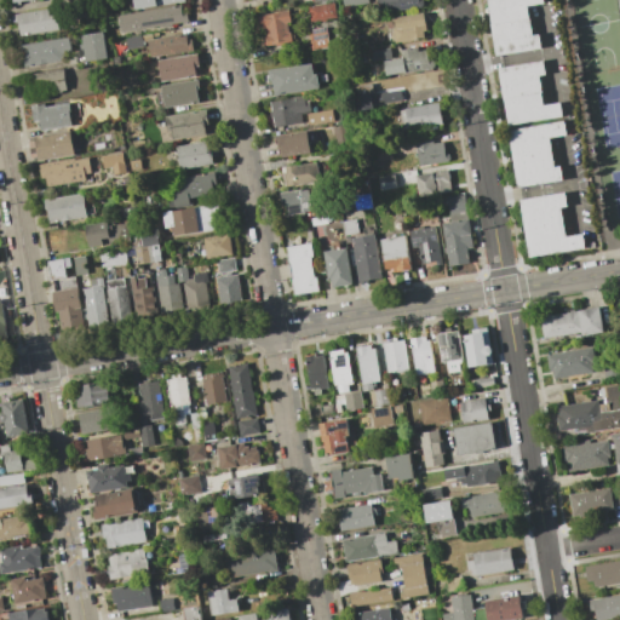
[(417,0),(419,6),(386,11),(384,0),(417,0)]
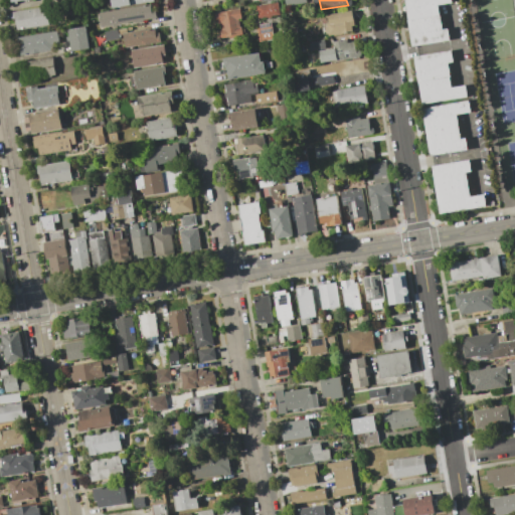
[(450,0),(451,2),(437,4),(441,29),(447,28),(449,39),(411,46),(403,0),(450,0)]
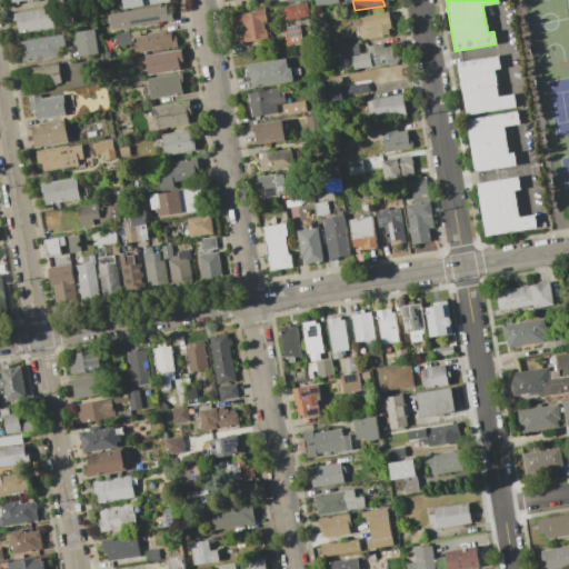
[(306,1),(308,16),(281,20),(279,6),(306,1)]
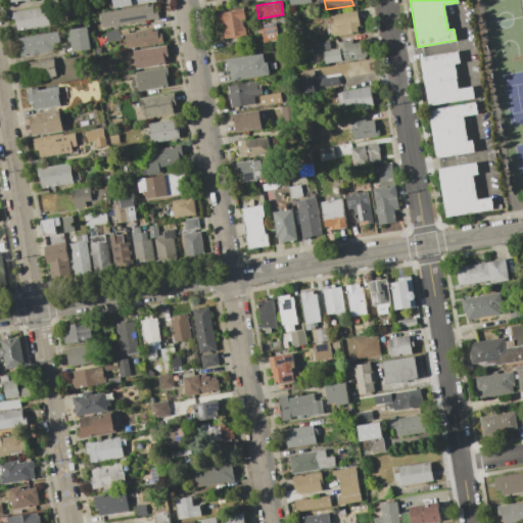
[(151,4),(152,9),(156,8),(157,17),(97,28),(95,13),(151,4)]
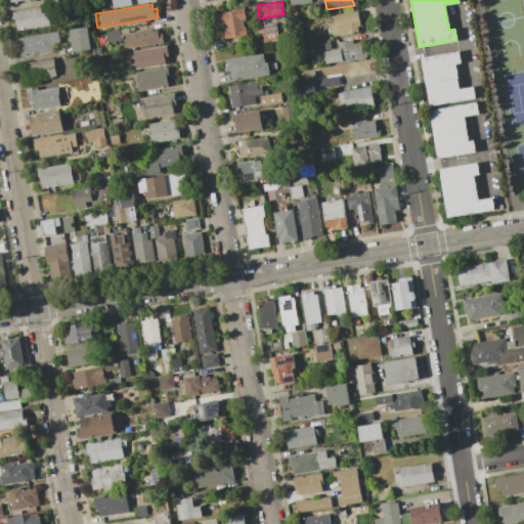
[(46,6),(48,25),(16,30),(14,17),(12,18),(11,11),(46,6)]
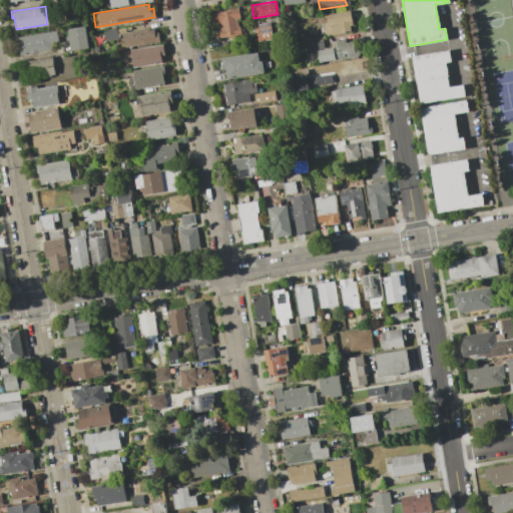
[(212,13),(239,9),(243,36),(216,40),(212,13)]
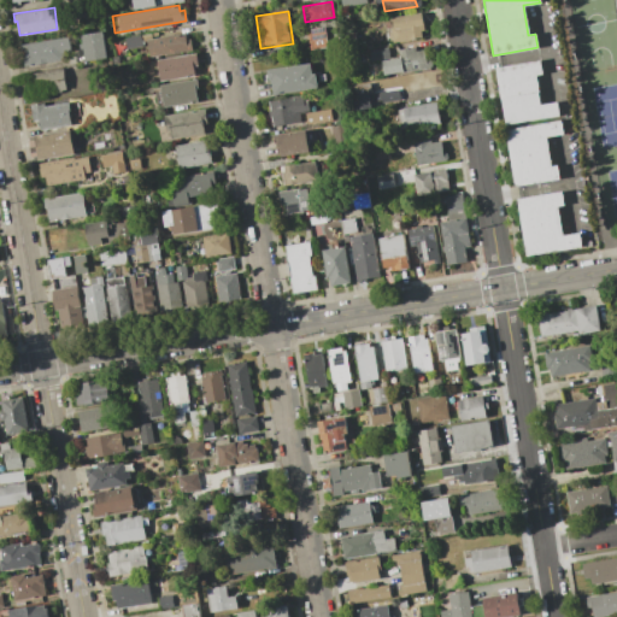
[(388,31),(388,27),(392,27),(391,17),(421,12),(422,23),(421,24),(421,29),(418,29),(419,37),(389,42),(389,36),(386,37),(385,33),(388,31)]
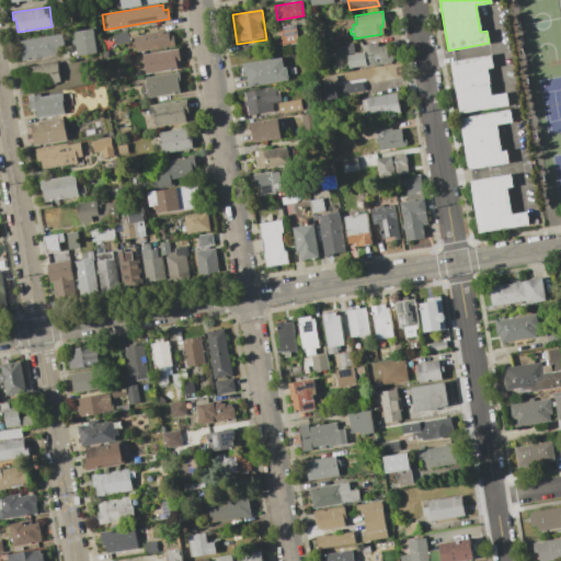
[(294,23),(296,37),(311,34),(312,39),(279,45),(277,26),(294,23)]
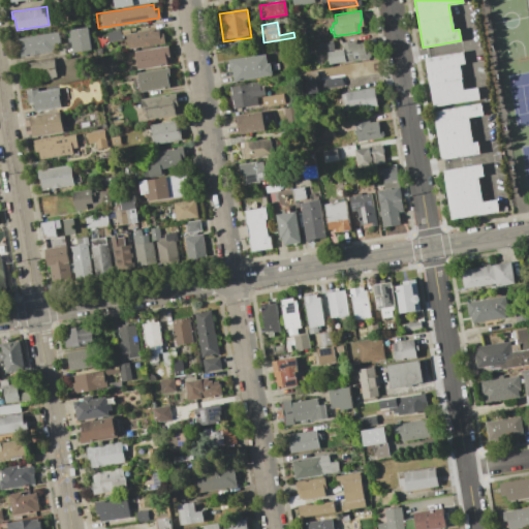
[(69,37),(68,30),(87,27),(91,50),(72,53),(70,41),(68,42),(67,38),(69,37)]
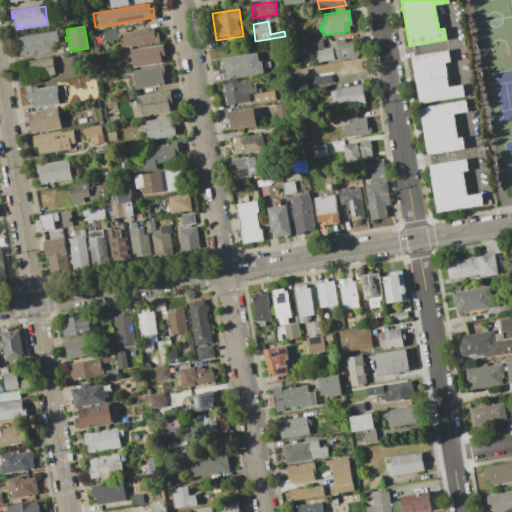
[(124,27),(125,32),(153,27),(154,33),(157,32),(159,41),(124,47),(122,35),(117,36),(117,38),(104,40),(103,31),(124,27)]
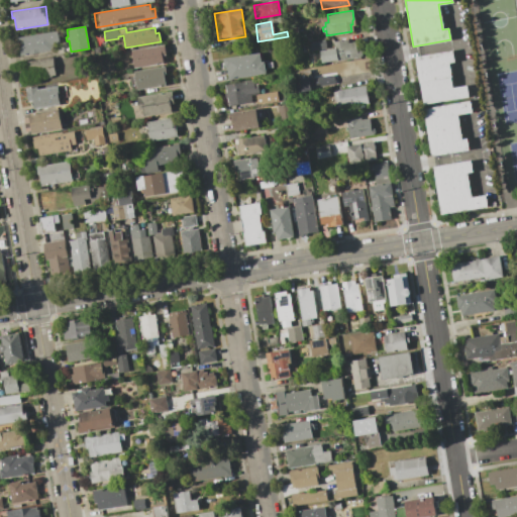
[(56,31),(58,42),(50,43),(52,50),(19,56),(16,37),(56,31)]
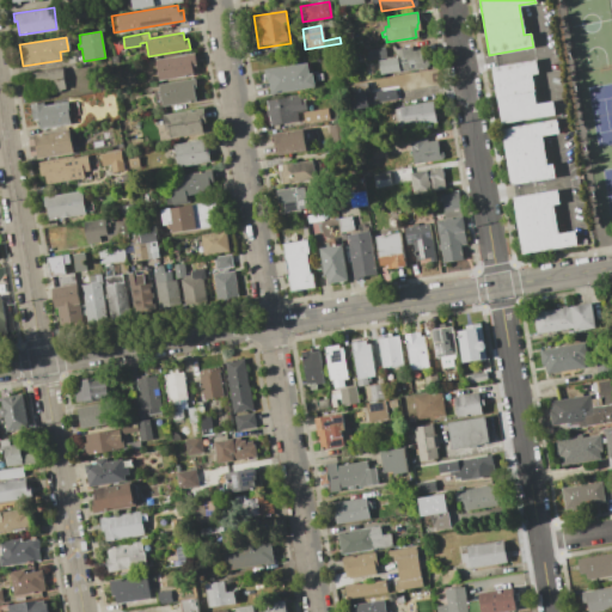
[(396,56),(395,49),(411,46),(411,50),(427,48),(429,67),(380,75),(378,60),(396,56)]
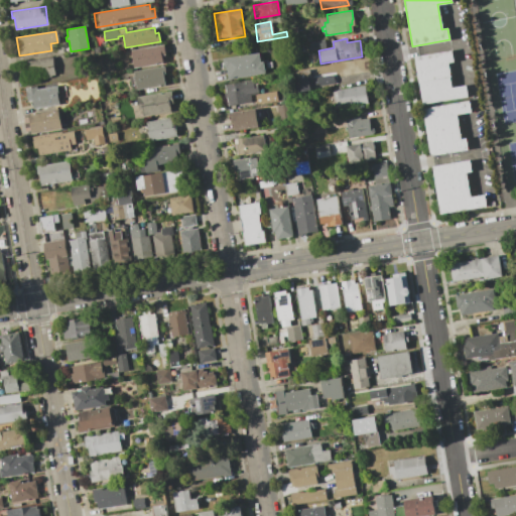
[(306,42),(324,39),(325,47),(307,50),(306,42)]
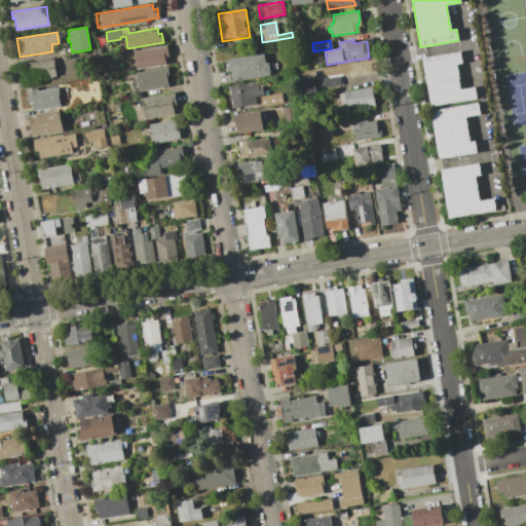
[(166,45),(168,55),(164,55),(165,64),(136,69),(133,50),(166,45)]
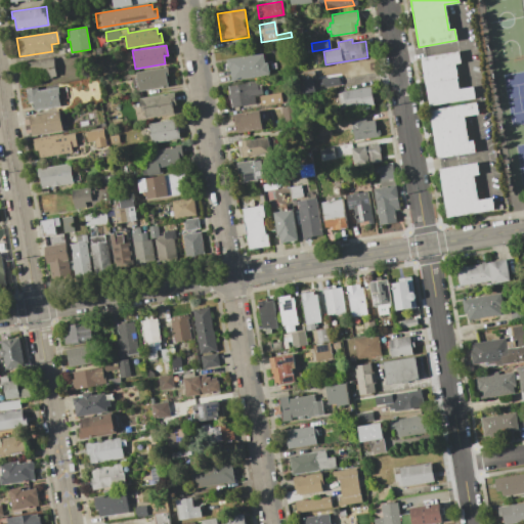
[(457,51),(460,62),(454,63),(459,88),(472,86),(474,98),(429,105),(421,57),(457,51)]
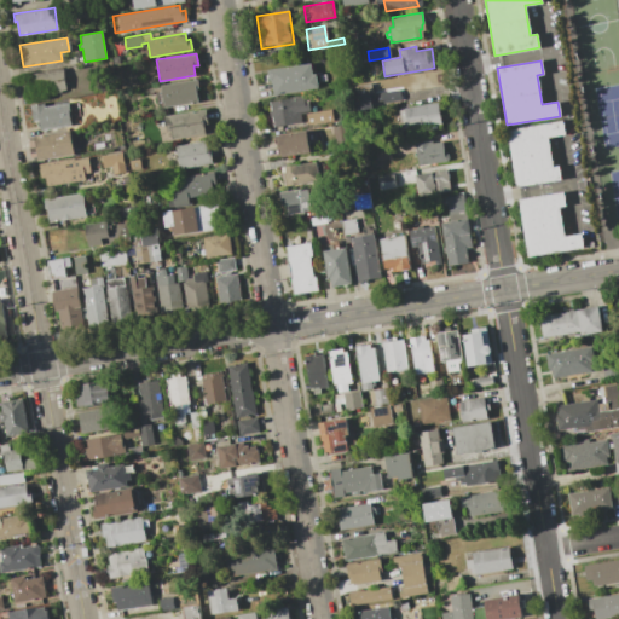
[(270,71),(311,65),(313,75),(316,74),(318,88),(275,96),(270,71)]
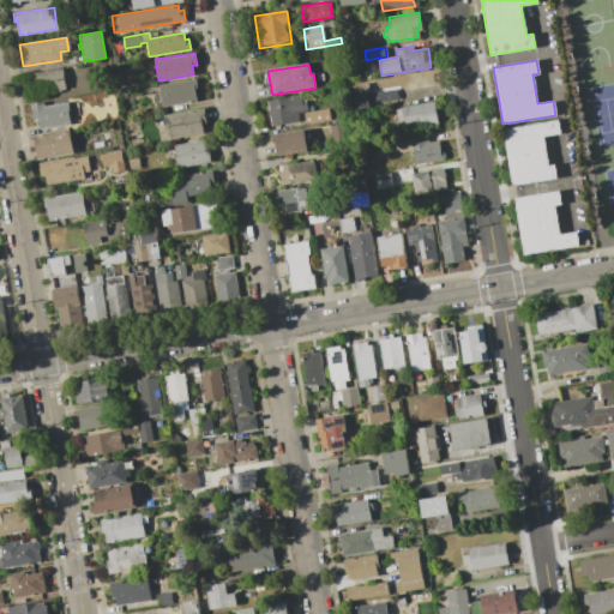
[(61,68),(65,89),(59,90),(59,91),(50,92),(50,91),(28,95),(26,86),(20,88),(19,74),(61,68)]
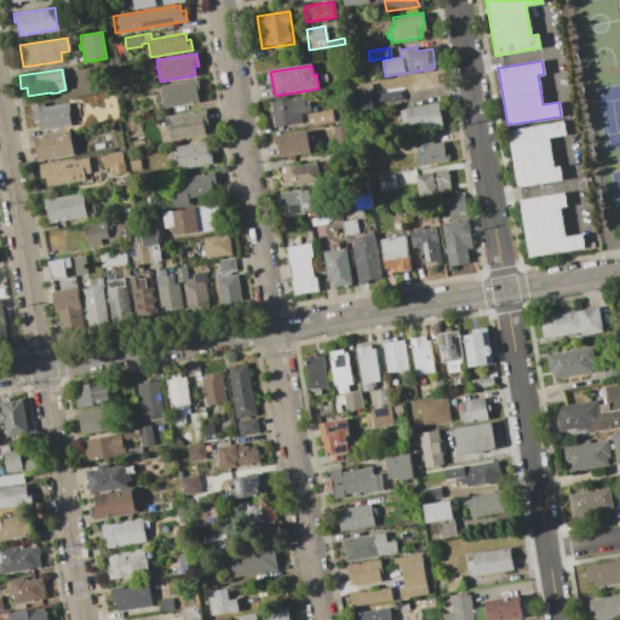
[(162,98),(160,85),(197,79),(199,89),(196,89),(197,102),(164,108),(162,101),(160,102),(160,98),(162,98)]
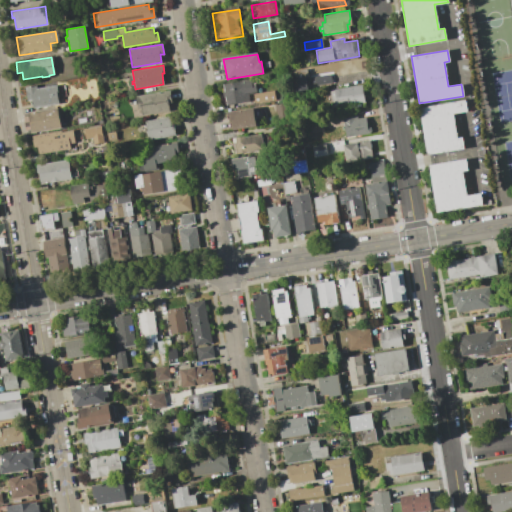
[(304,69),(308,90),(296,91),(294,78),(292,79),(291,71),(304,69)]
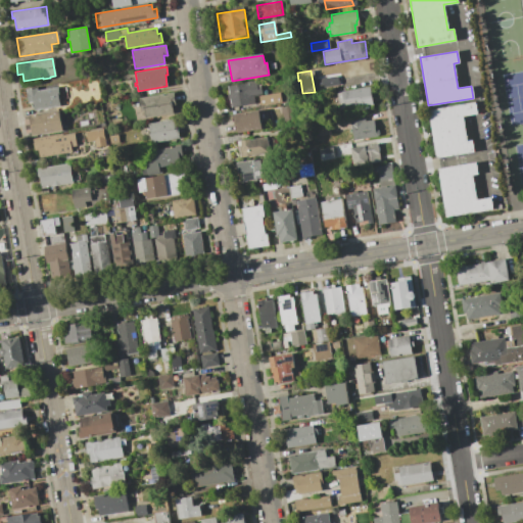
[(338,75),(339,84),(324,86),(324,84),(316,85),(315,79),(338,75)]
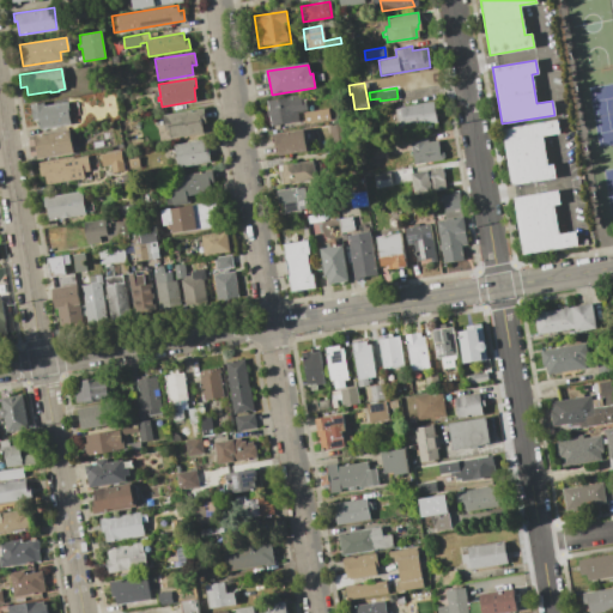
[(266,101),(304,95),(307,110),(296,113),(298,121),(269,126),(266,101)]
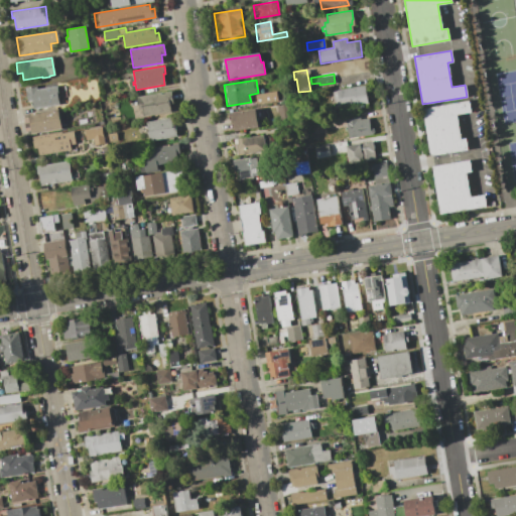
[(36,86),(36,88),(55,85),(58,105),(32,109),(31,101),(27,102),(24,88),(36,86)]
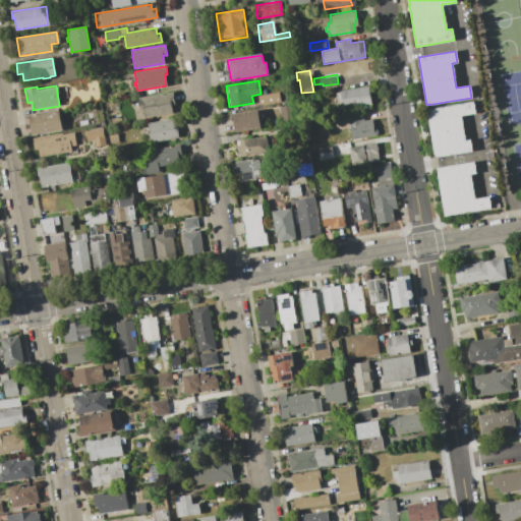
[(341,100),(339,90),(368,85),(371,103),(342,108),(342,106),(340,107),(339,100),(341,100)]
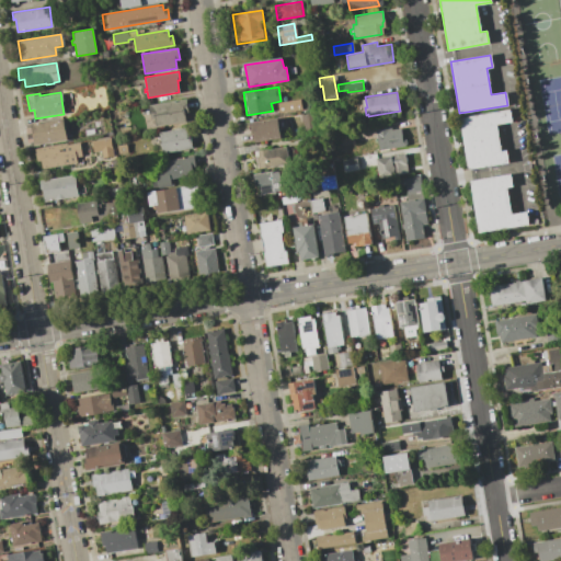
[(185,99),(187,112),(184,113),(185,121),(155,126),(153,118),(150,119),(148,105),(185,99)]
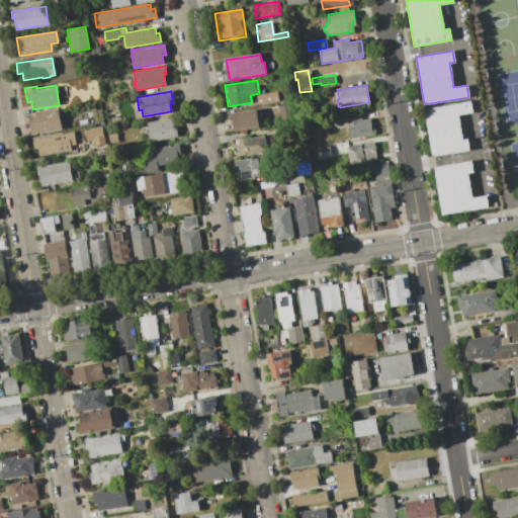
[(276,91),(278,100),(257,104),(255,95),(276,91)]
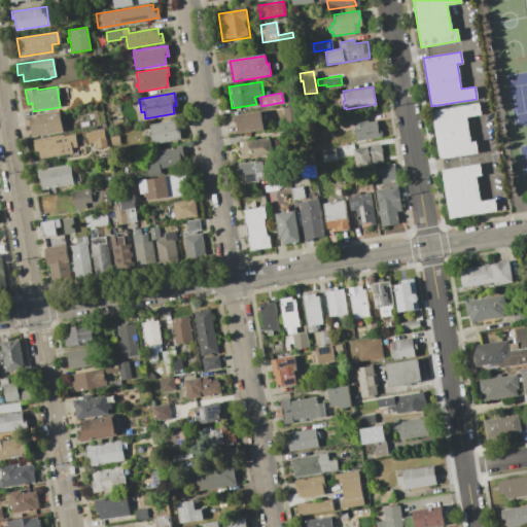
[(479,103),(481,114),(465,116),(469,142),(476,141),(478,153),(440,160),(431,110),(479,103)]
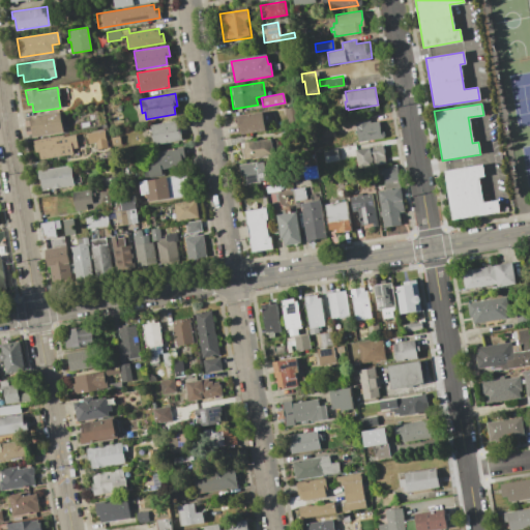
[(59,112),(63,131),(32,137),(29,117),(59,112)]
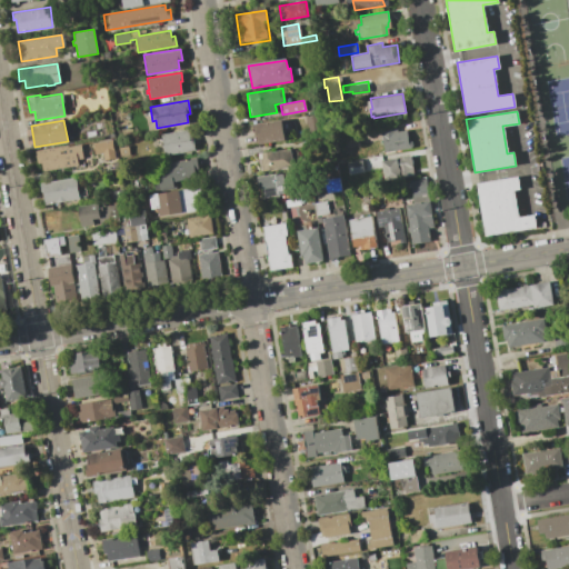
[(255,126),(282,120),(287,140),(258,146),(255,126)]
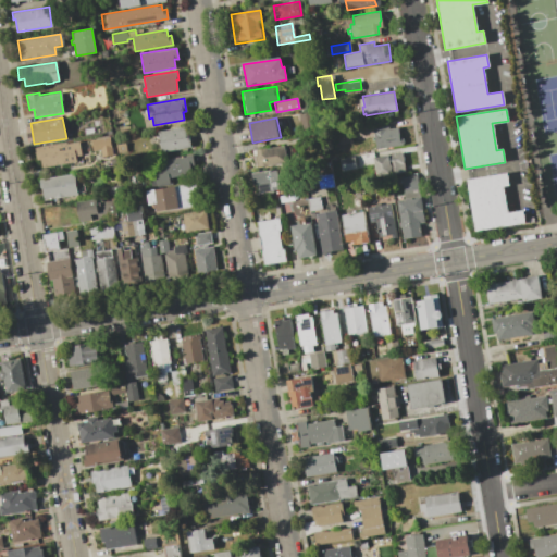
[(387,125),(387,128),(398,127),(399,137),(401,137),(404,144),(375,148),(372,127),(387,125)]
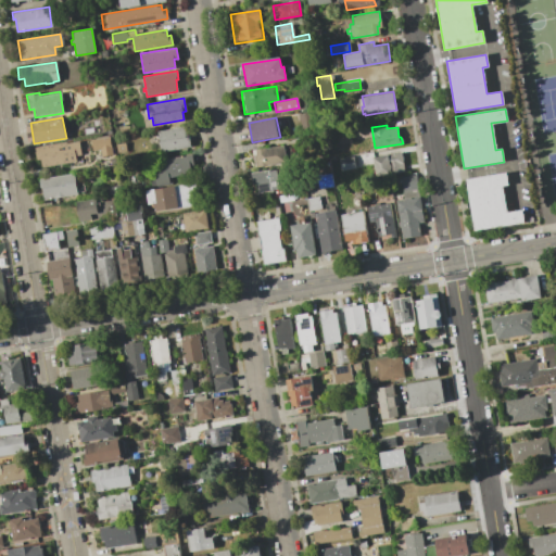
[(185,126),(186,135),(188,135),(190,147),(160,151),(156,130),(185,126)]
